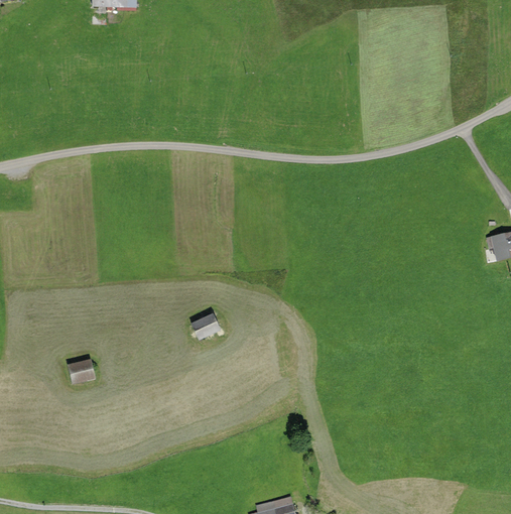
[(93,0),(93,8),(139,11),(139,0),(93,0)]
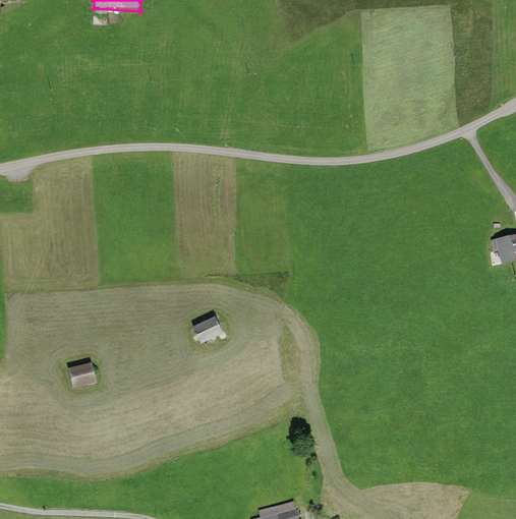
[(515,233),(495,238),(500,261),(515,256),(515,233)]
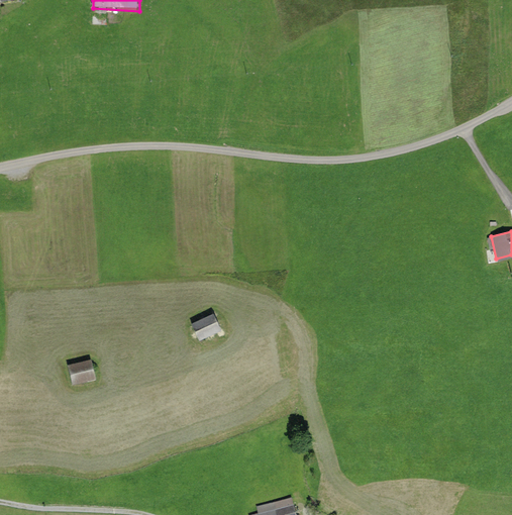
[(212,313),(191,324),(199,340),(220,330),(212,313)]
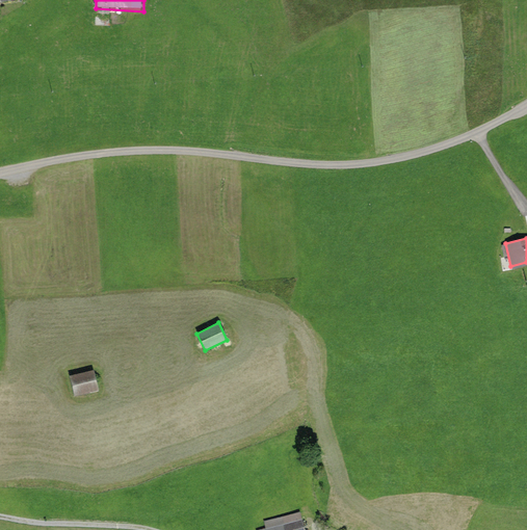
[(95,370),(70,375),(74,394),(99,389),(95,370)]
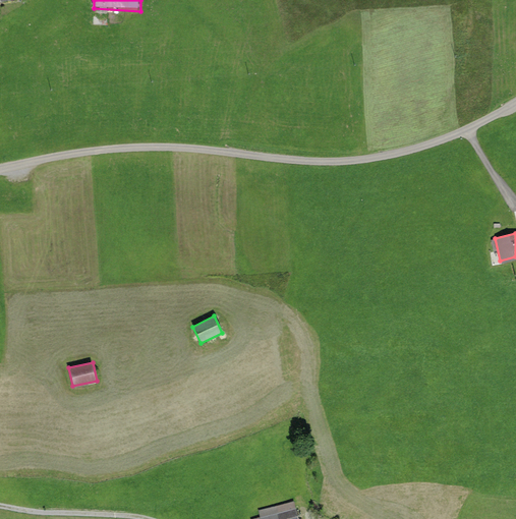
[(267,515),(254,517),(254,518),(297,518),(294,502),(265,507),(267,515)]
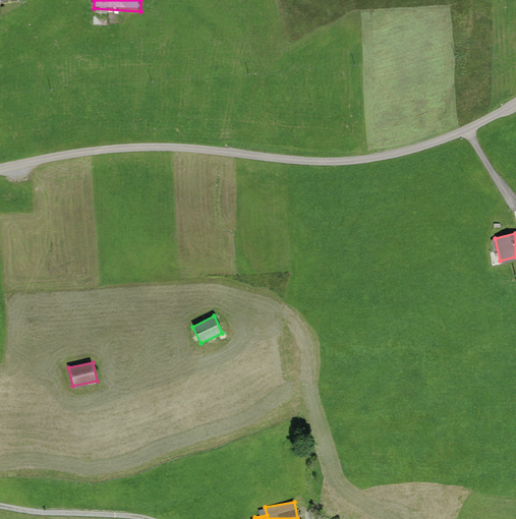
All buildings are outlined.
